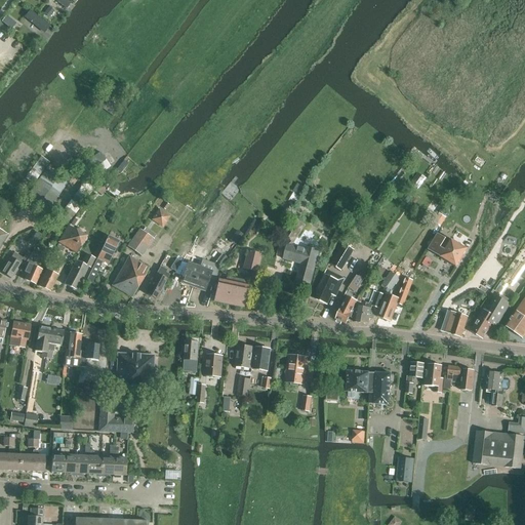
[(72,5),(66,0),(53,0),(67,11),(72,5)]
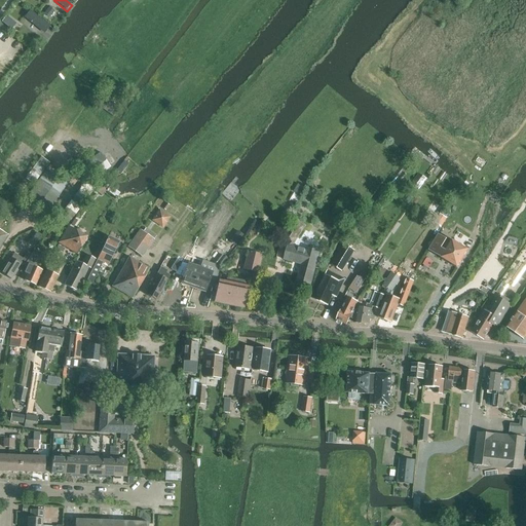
[(50,7),(44,13),(49,17),(55,10),(50,7)]
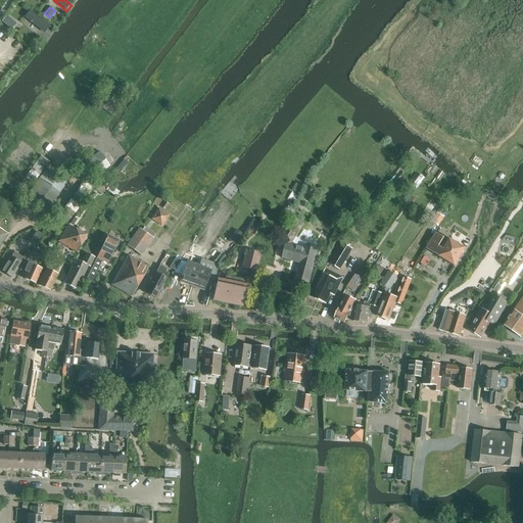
[(50,28),(33,11),(26,18),(44,35),(50,28)]
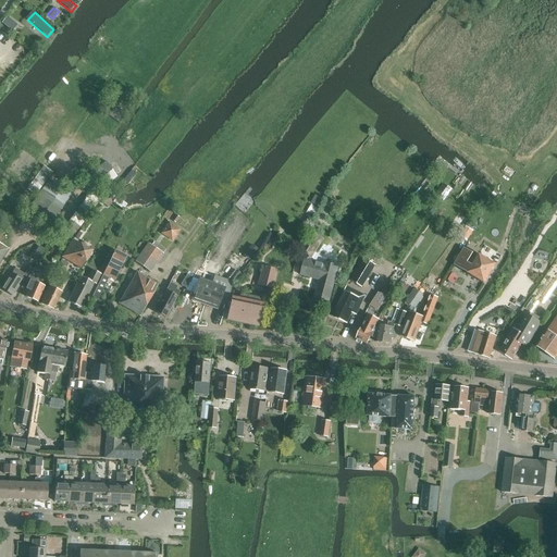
[(12,20),(7,27),(13,33),(19,25),(12,20)]
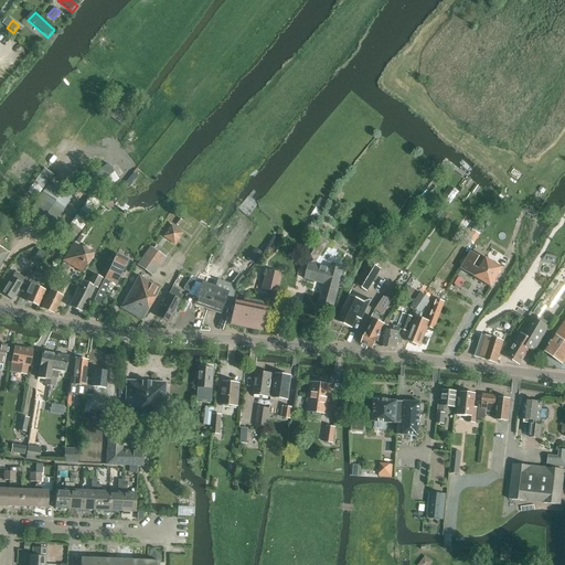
[(109,104),(103,112),(118,124),(121,126),(127,118),(124,116),(117,112),(124,102),(118,97),(112,106),(109,104)]
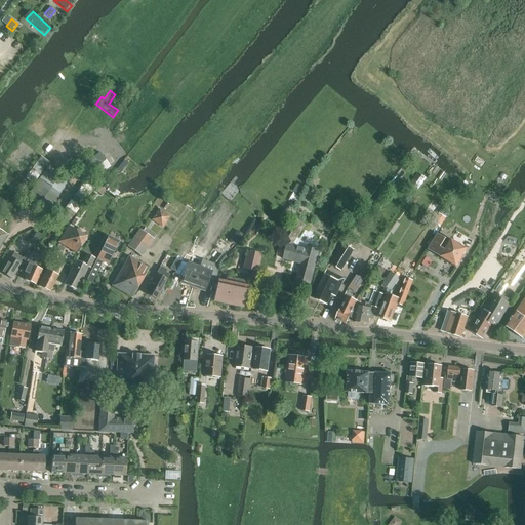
[(101,153),(83,165),(79,168),(85,175),(106,160),(101,153)]
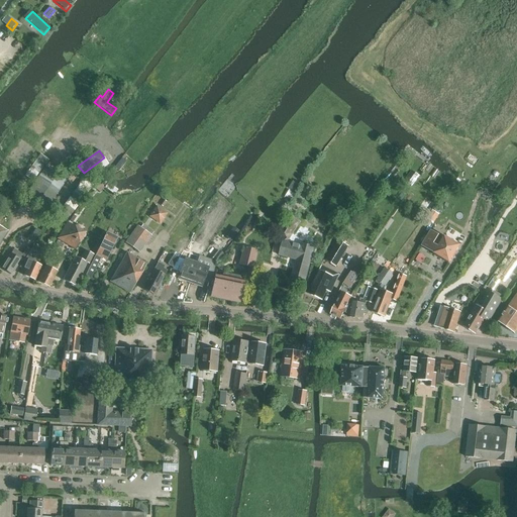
[(33,182),(48,160),(40,154),(25,176),(33,182)]
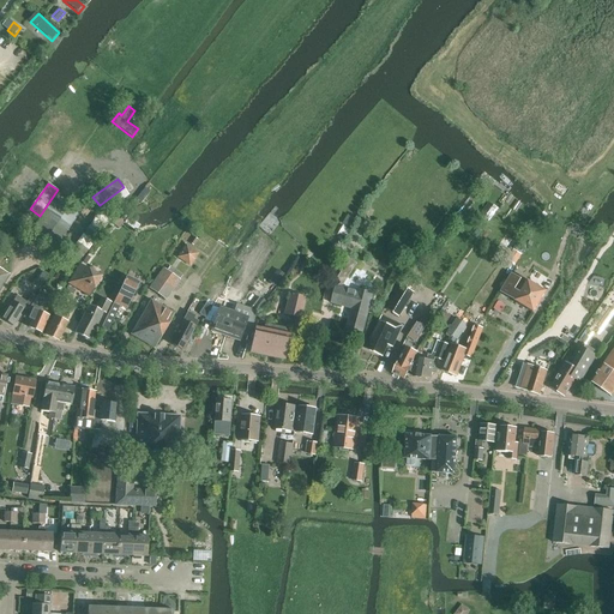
[(145,187),(137,198),(142,202),(150,191),(145,187)]
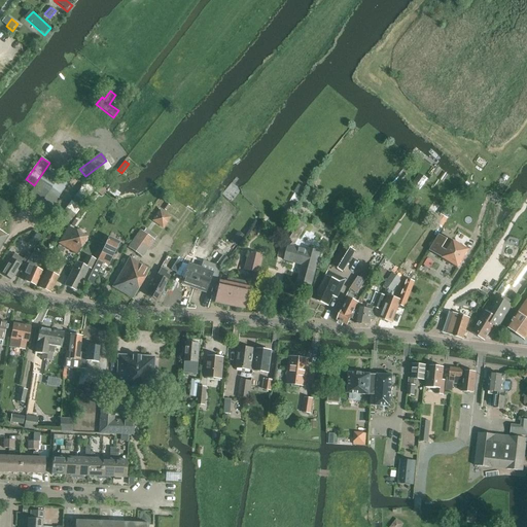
[(51,209),(59,199),(58,199),(68,183),(60,177),(60,178),(47,170),(25,203),(45,217),(51,208),(51,209)]
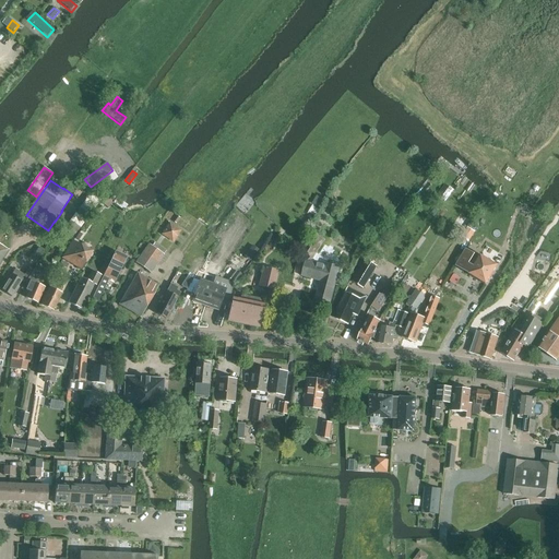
[(445,185),(437,198),(444,204),(454,190),(445,185)]
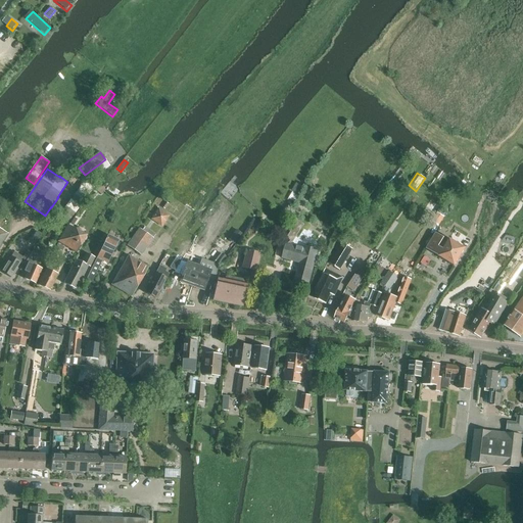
[(84,181),(59,214),(69,221),(94,188),(84,181)]
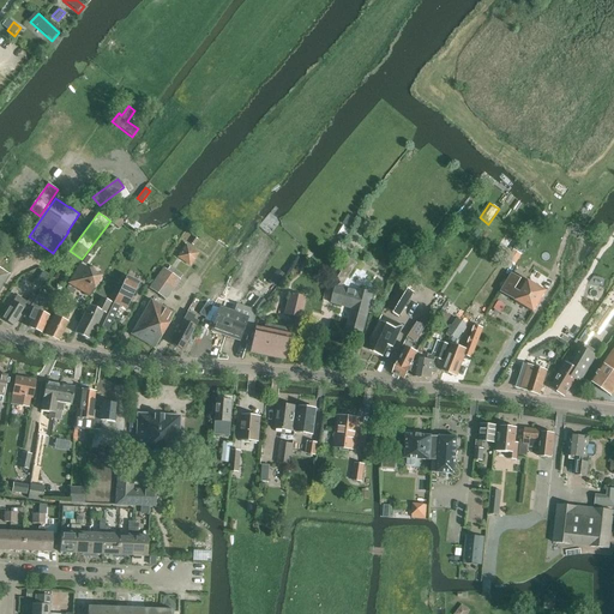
[(348,216),(344,223),(353,228),(356,221),(348,216)]
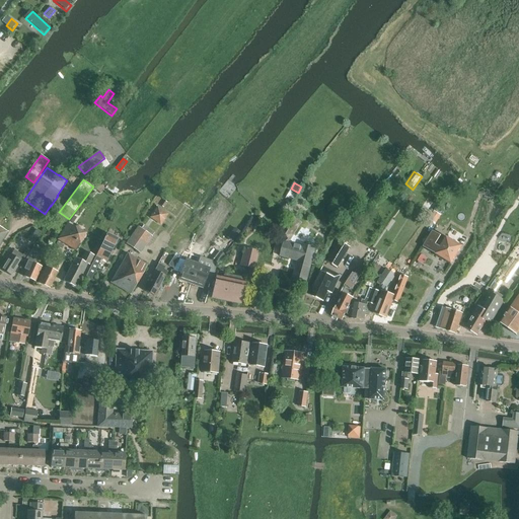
[(97,183),(94,189),(100,194),(103,189),(97,183)]
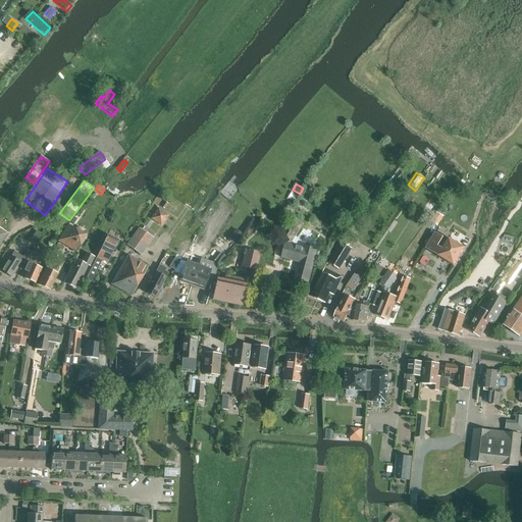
[(169,216),(158,208),(151,219),(162,227),(169,216)]
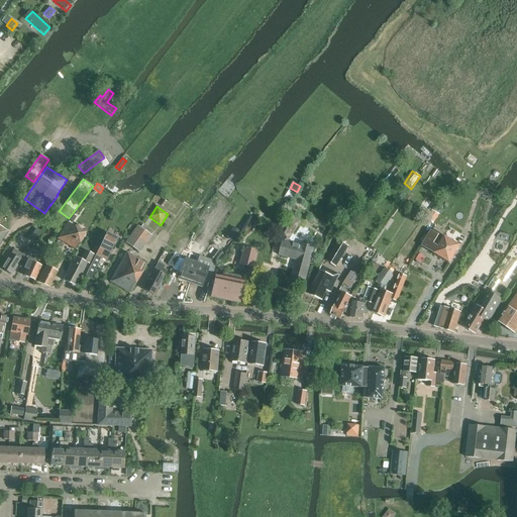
[(305,281),(313,248),(301,245),(301,246),(288,243),(301,222),(295,218),(285,235),(287,239),(284,242),(280,255),(285,256),(286,255),(298,259),(293,277),(305,281)]
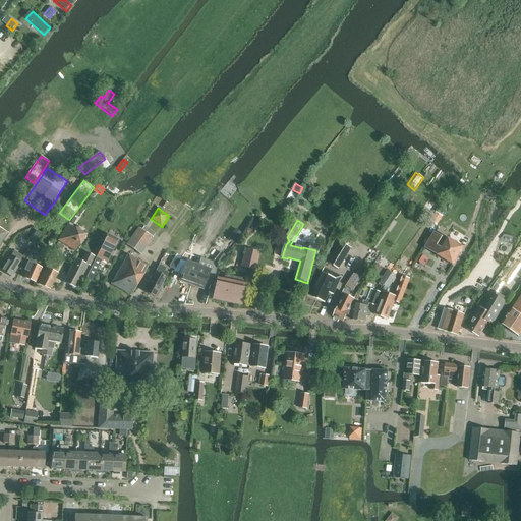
[(85,236),(75,230),(68,225),(58,241),(76,252),(85,236)]
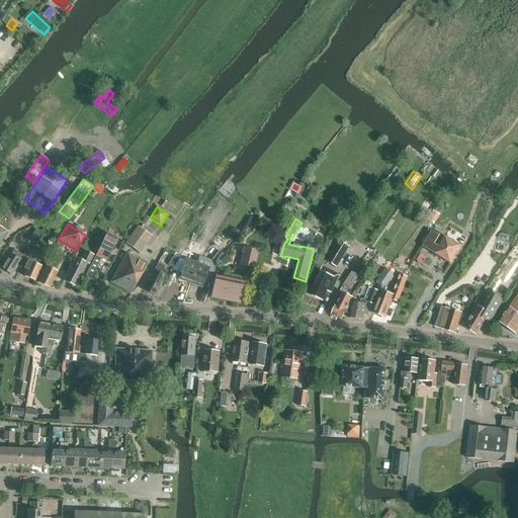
[(141,254),(147,245),(153,237),(152,236),(142,229),(138,226),(125,244),(141,254)]
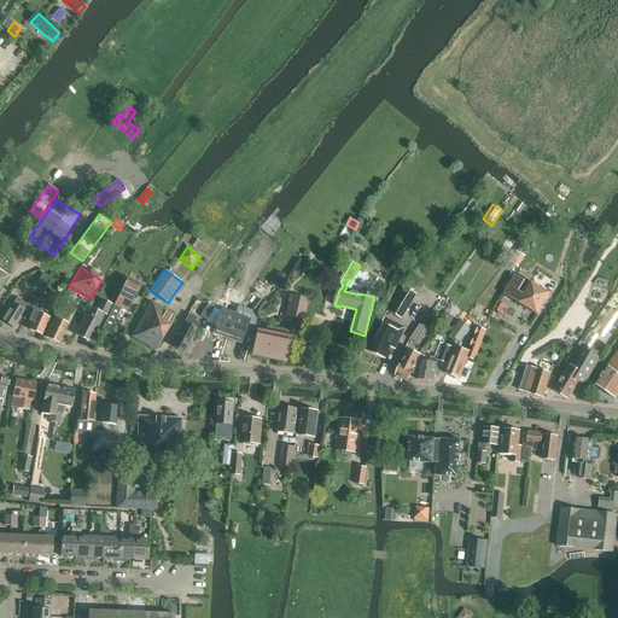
[(277,289),(286,277),(280,272),(272,284),(277,289)]
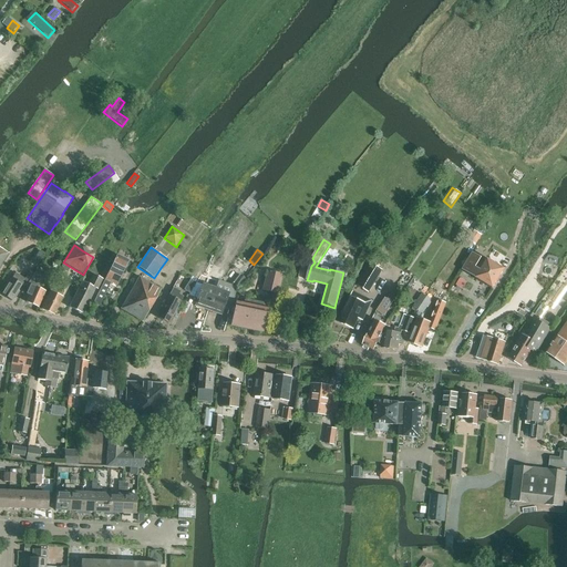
[(40,251),(37,257),(41,260),(45,255),(40,251)]
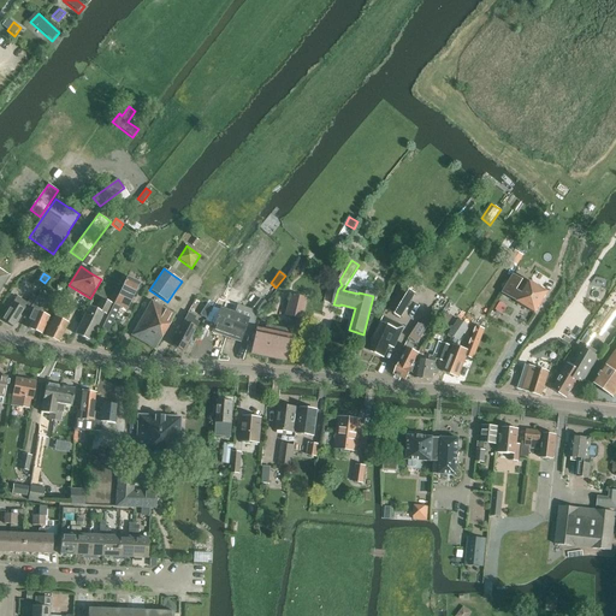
[(517,302),(517,303),(537,315),(550,294),(531,282),(522,295),(517,291),(523,282),(514,274),(503,294),(517,302)]
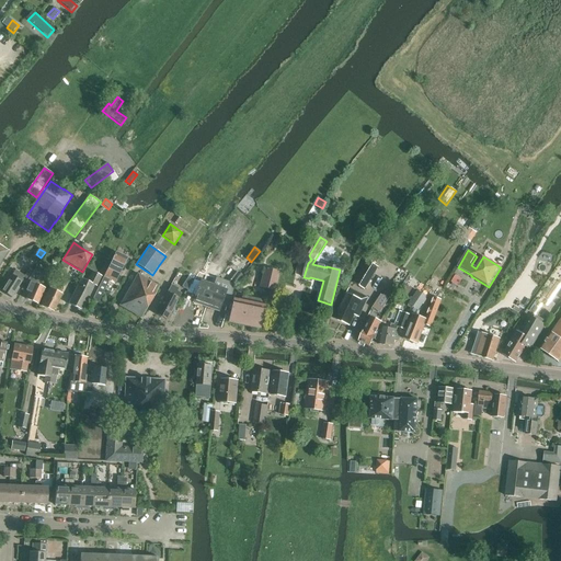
[(116,283),(127,259),(116,253),(94,298),(100,301),(110,279),(116,283)]
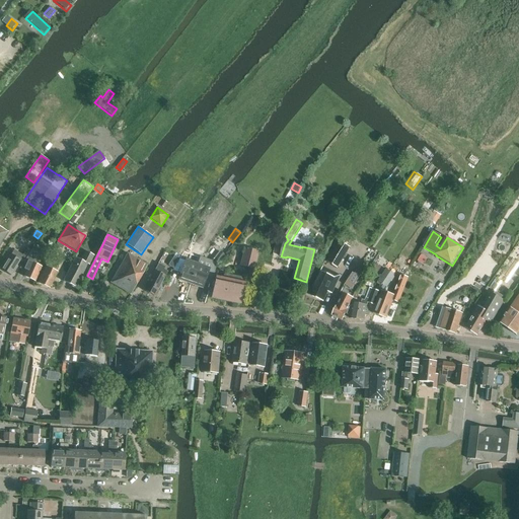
[(20,262),(24,264),(31,251),(31,250),(35,245),(28,241),(25,247),(28,248),(22,256),(14,251),(11,255),(1,270),(10,277),(13,273),(13,274),(17,268),(17,267),(20,262)]
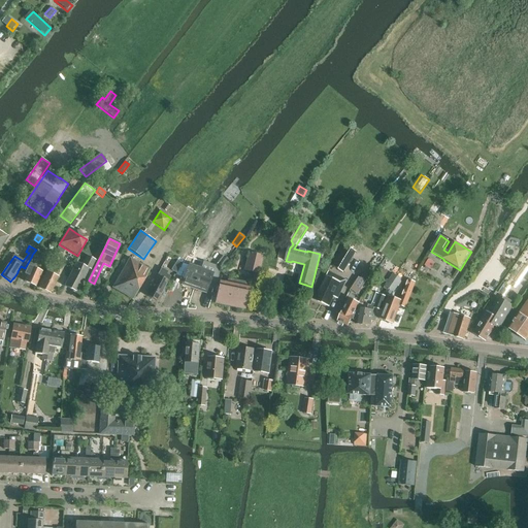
[(195,259),(200,249),(196,245),(190,256),(195,259)]
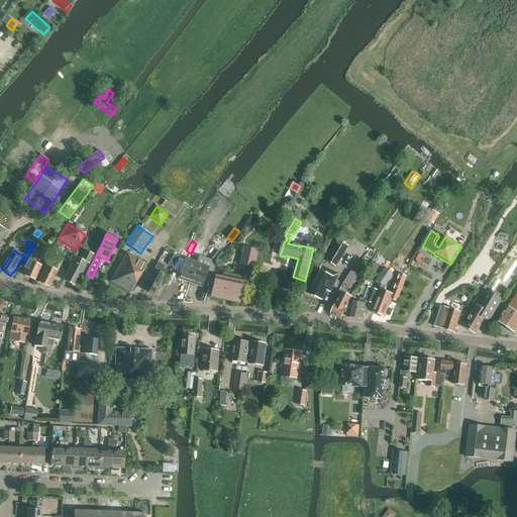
[(339,240),(326,261),(336,267),(348,245),(339,240)]
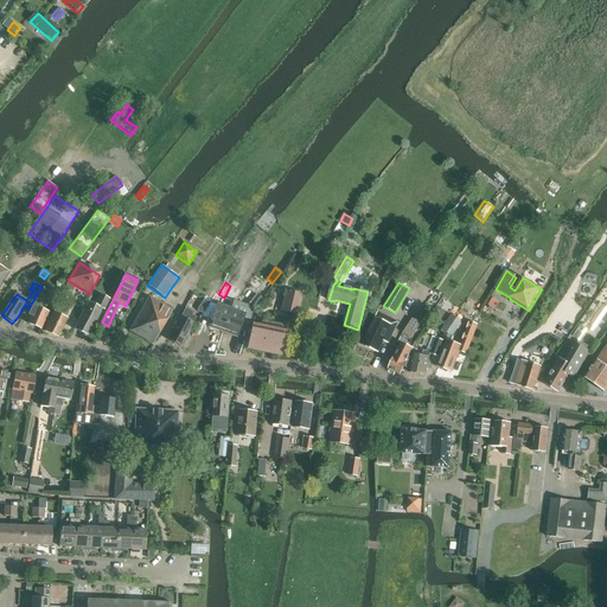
[(65,289),(58,301),(66,305),(72,293),(70,292),(65,289)]
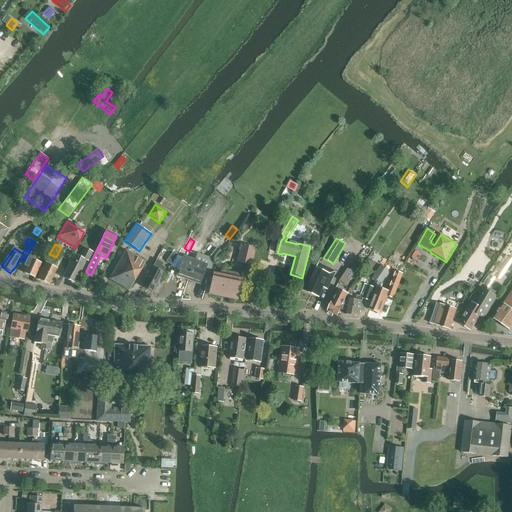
[(241,245),(237,263),(251,266),(255,248),(241,245)]
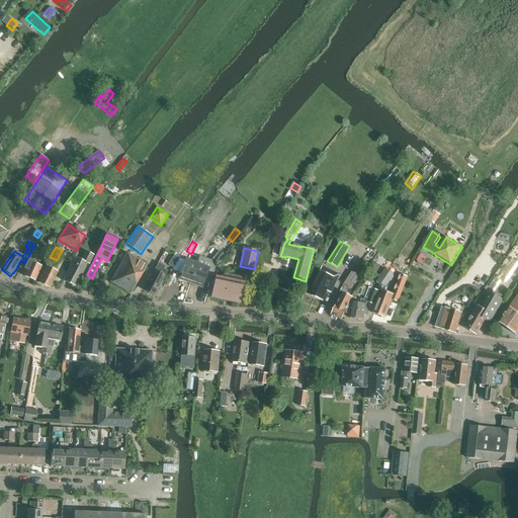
[(32,249),(31,251),(26,260),(27,261),(24,269),(26,270),(24,276),(35,281),(41,267),(34,264),(39,252),(37,251),(32,249)]
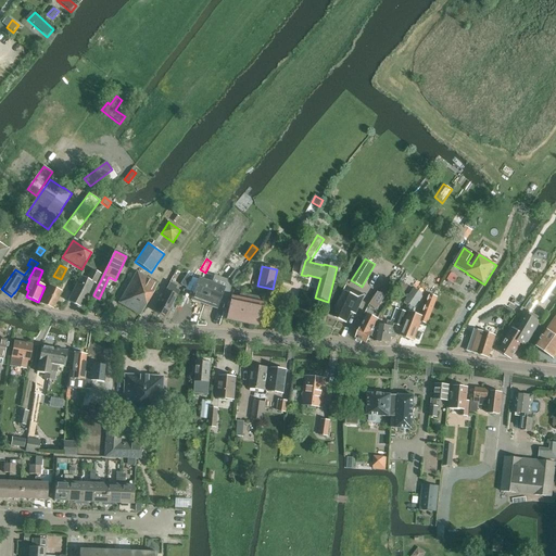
[(96,286),(101,275),(91,270),(86,280),(79,278),(68,302),(83,310),(95,285),(96,286)]
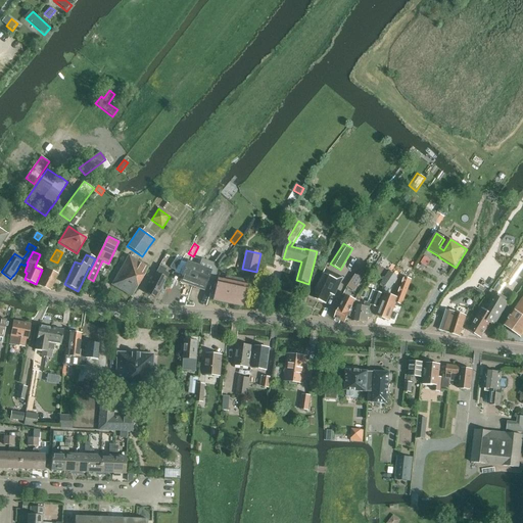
[(219,268),(226,258),(221,254),(215,264),(201,259),(198,267),(192,286),(203,290),(210,271),(217,273),(219,268)]
